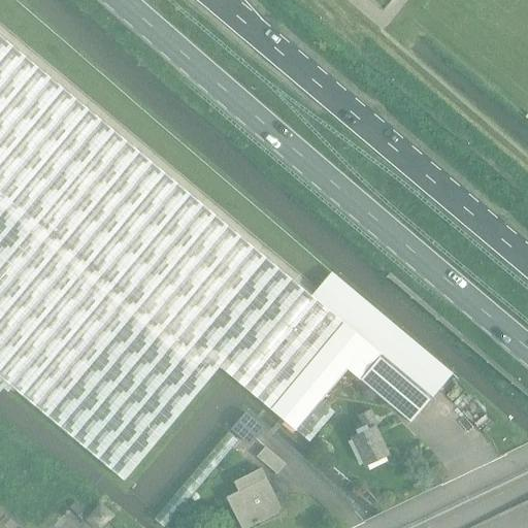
[(0,36),(0,376),(54,422),(125,482),(175,422),(221,368),(272,411),(344,325),(311,297),(19,53),(0,36)]
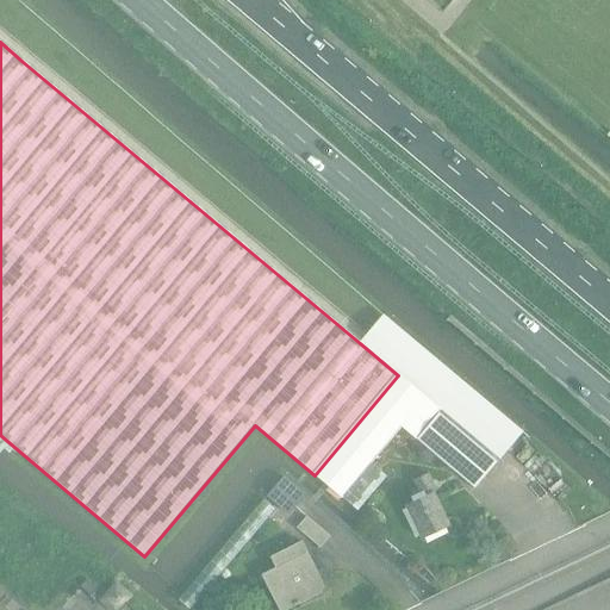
[(398,375),(315,475),(329,487),(360,512),(380,487),(387,479),(371,465),(402,428),(416,441),(472,487),(474,490),(477,487),(497,462),(499,460),(441,411),(398,375)]
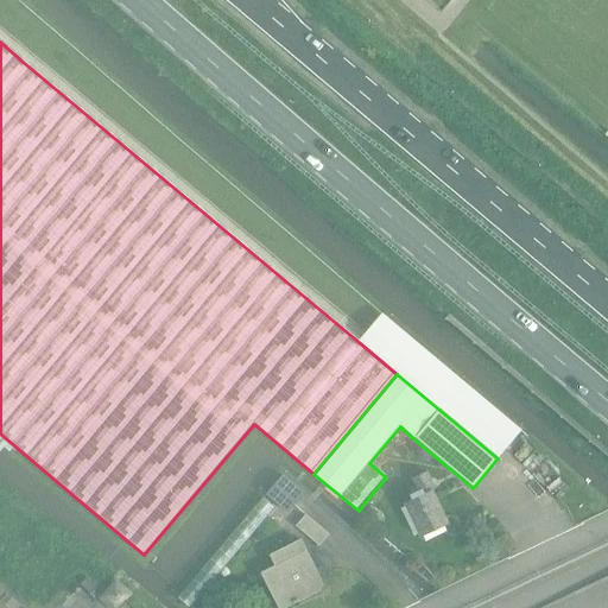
[(412,479),(420,495),(404,504),(420,538),(448,525),(431,491),(435,489),(426,472),(412,479)]
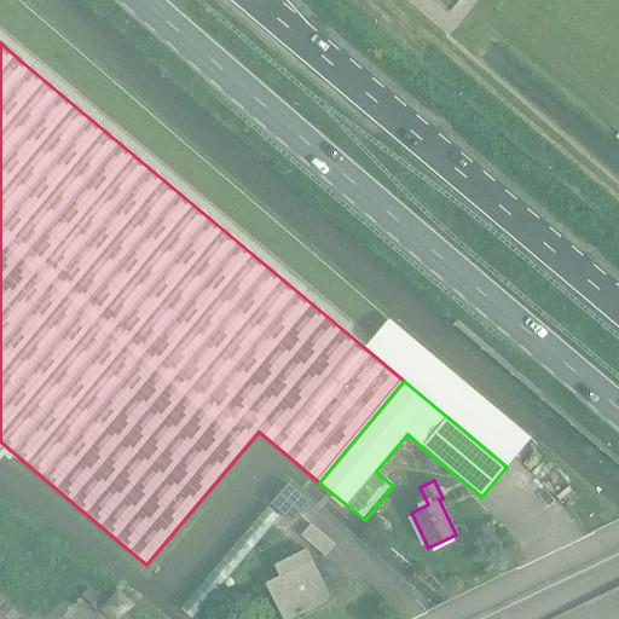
[(288,482),(270,504),(293,522),(311,502),(288,482)]
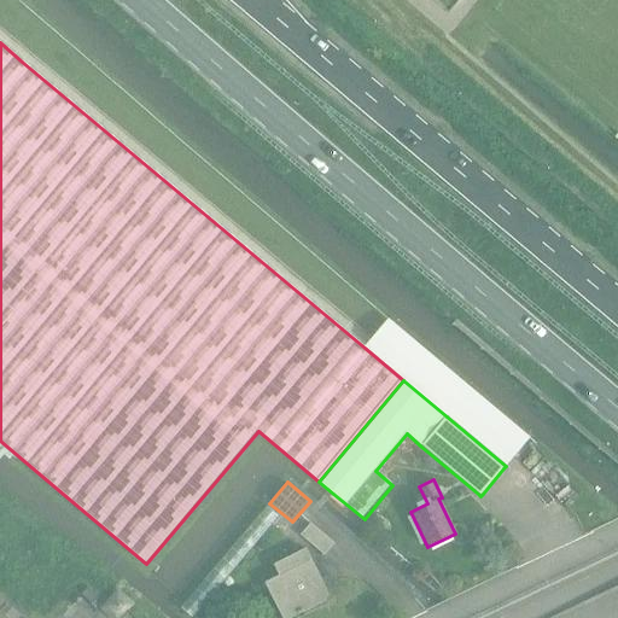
[(268,507),(182,610),(192,617),(278,517),(268,507)]
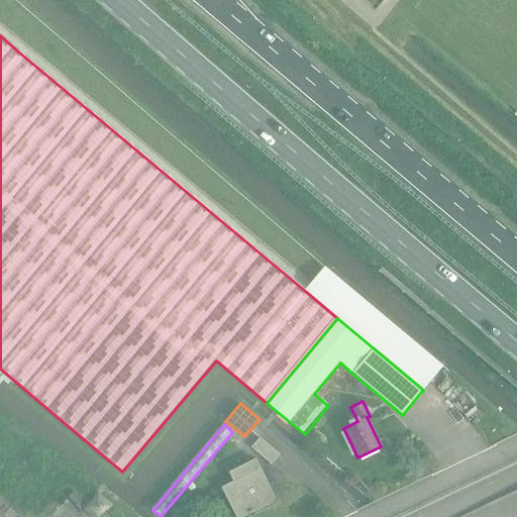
[(279,455),(259,437),(250,448),(271,466),(279,455)]
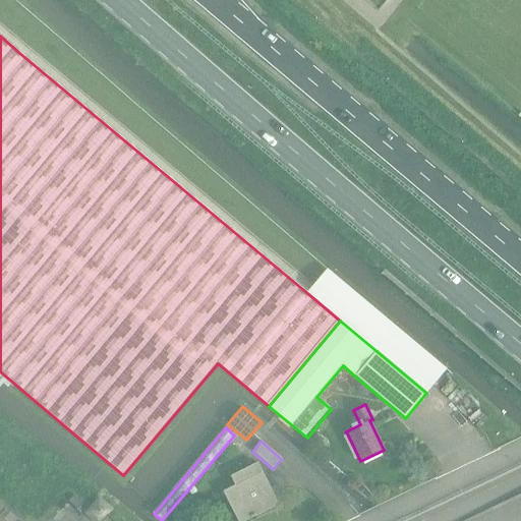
[(238,520),(244,520),(279,504),(257,463),(231,476),(236,485),(223,491),(238,520)]
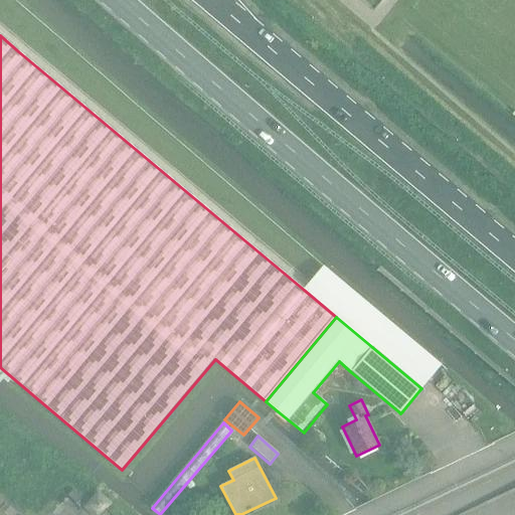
[(98,491),(82,508),(91,514),(101,514),(112,504),(98,491)]
